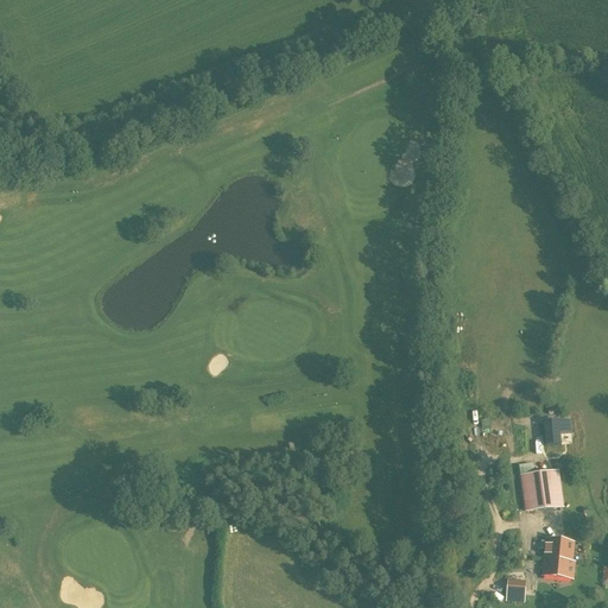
[(561,436),(571,435),(572,435),(571,420),(544,423),(545,447),(562,445),(562,444),(561,436)]
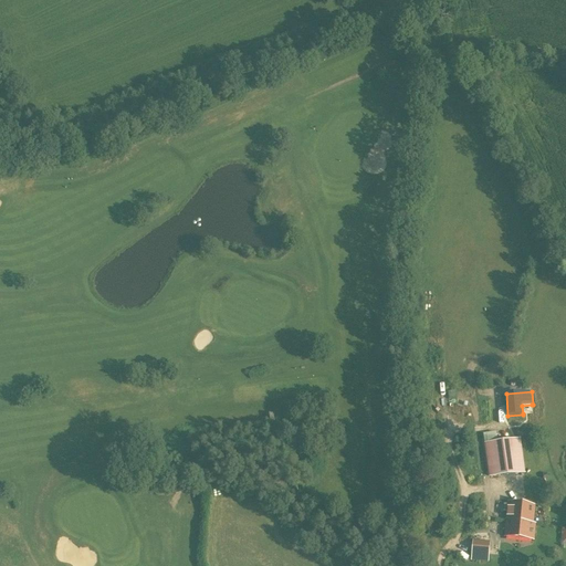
[(274,411),(264,412),(265,422),(275,421),(274,411)]
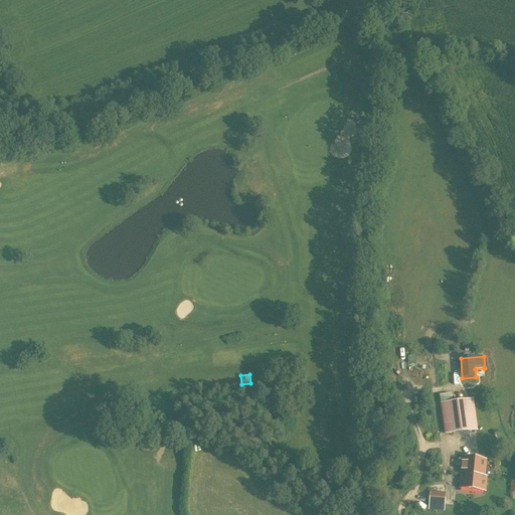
[(473,399),(442,403),(446,434),(477,431),(473,399)]
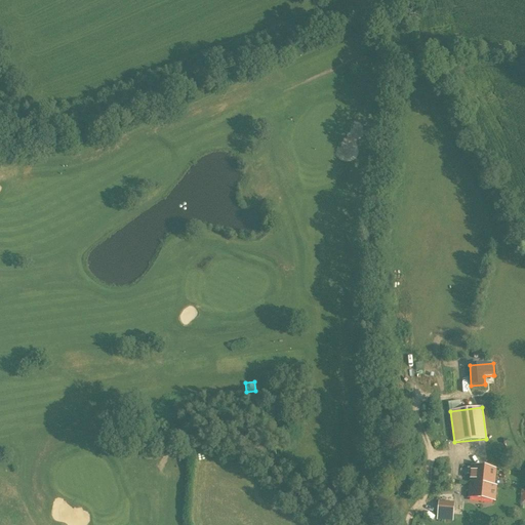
[(494,486),(495,469),(472,467),(469,497),(495,500),(496,486),(494,486)]
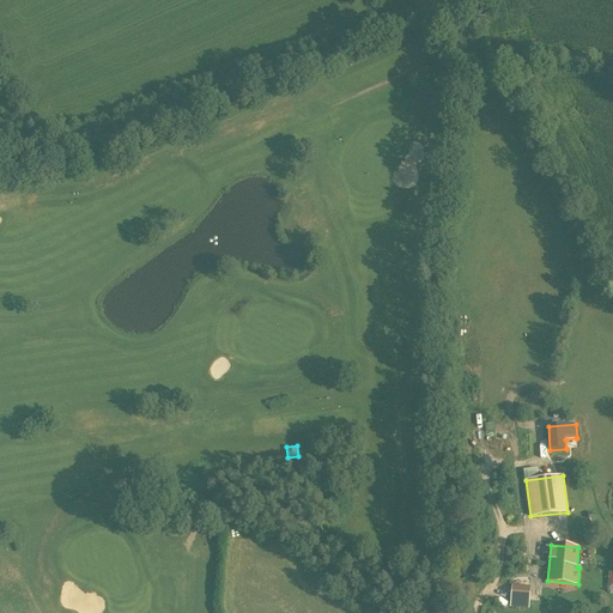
[(513,586),(510,607),(529,608),(530,587),(513,586)]
